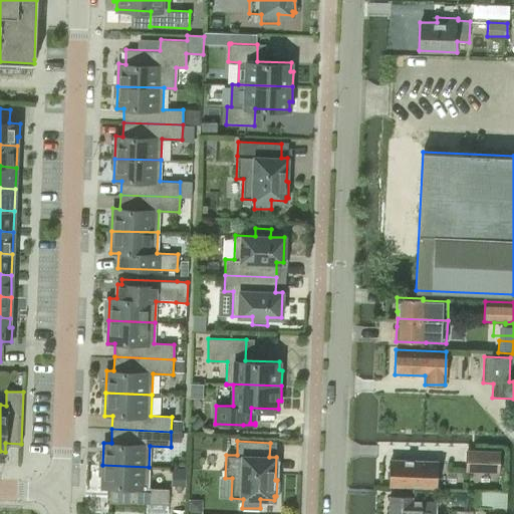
[(466,471),(499,473),(500,451),(466,450),(466,471)]
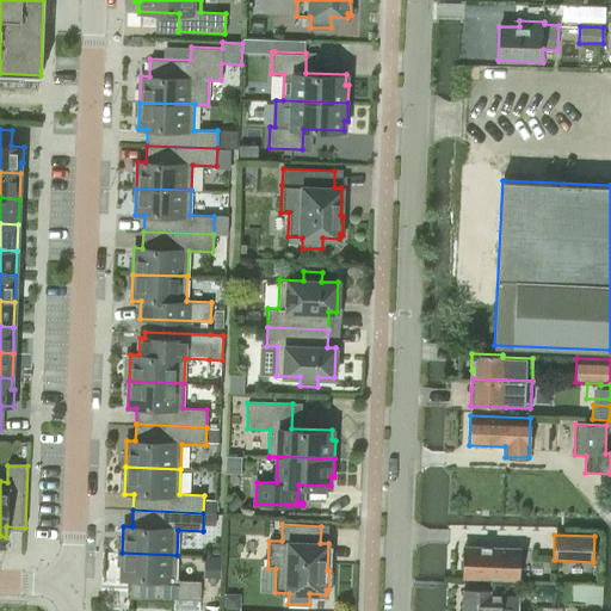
[(463,578),(504,579),(516,579),(517,548),(470,545),(469,554),(464,554),(463,578)]
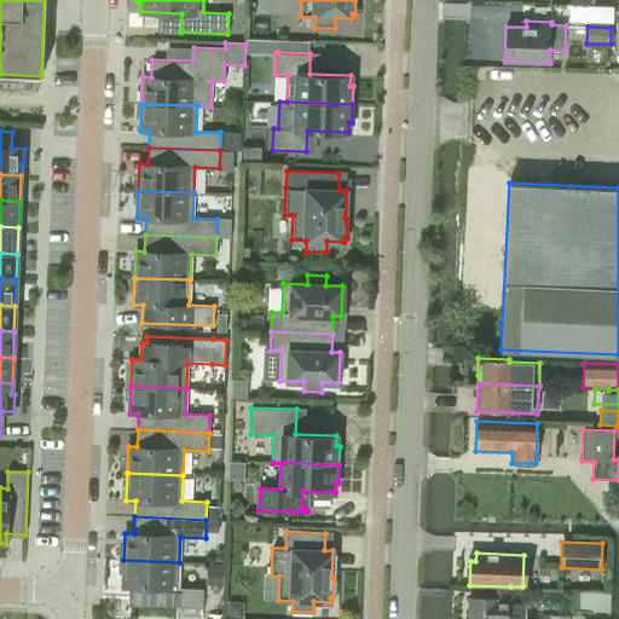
[(132,588),(131,605),(202,607),(203,589),(179,588),(179,562),(123,560),(122,588),(132,588)]
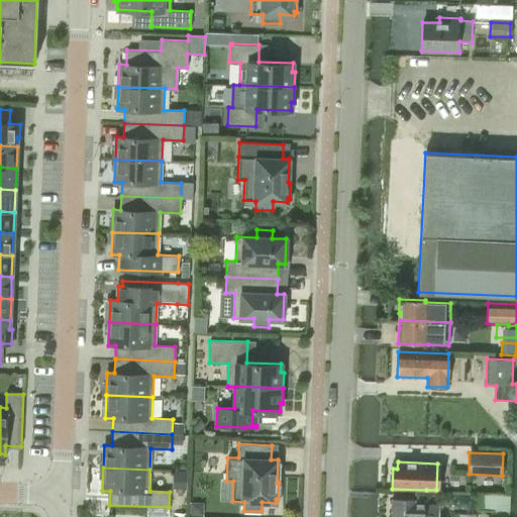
[(483,493),(482,509),(496,510),(497,494),(483,493)]
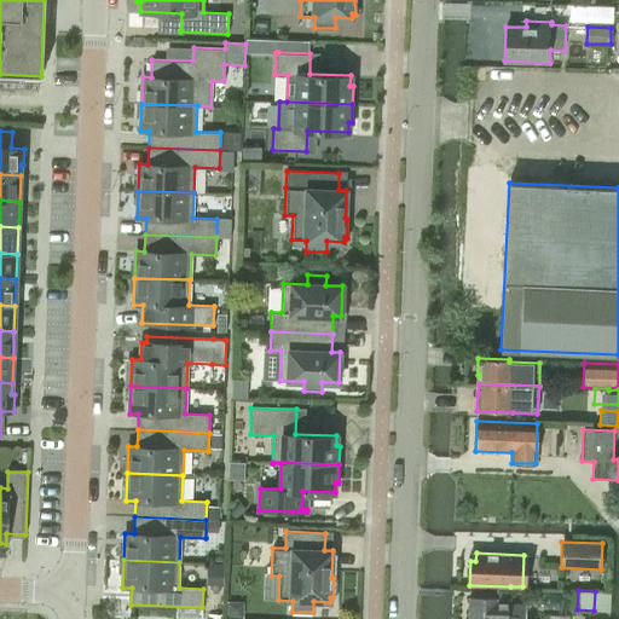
[(468,618),(516,618),(516,617),(508,617),(508,602),(498,602),(498,597),(469,596),(468,618)]
